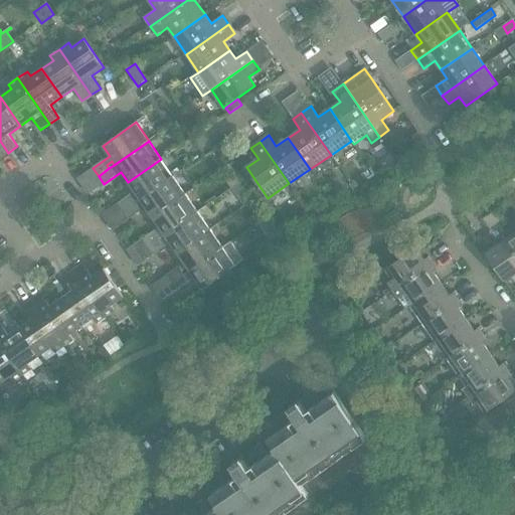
[(124,211),(173,177),(161,159),(128,182),(135,192),(118,203),(124,211)]
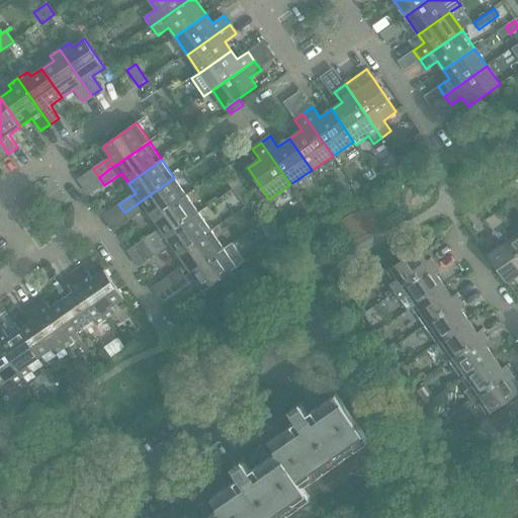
[(154,220),(187,195),(174,178),(124,212),(130,221),(146,208),(154,220)]
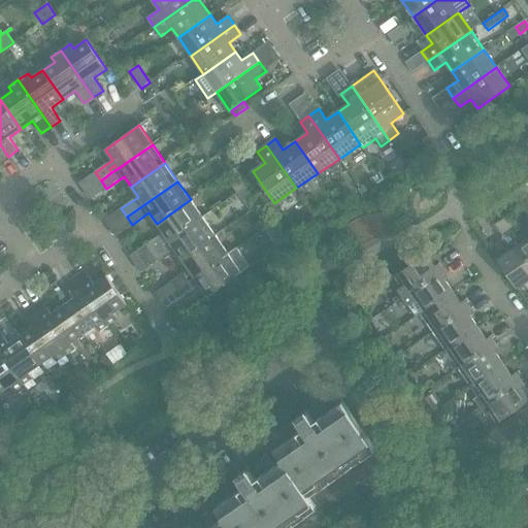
[(246,187),(238,193),(244,201),(253,195),(246,187)]
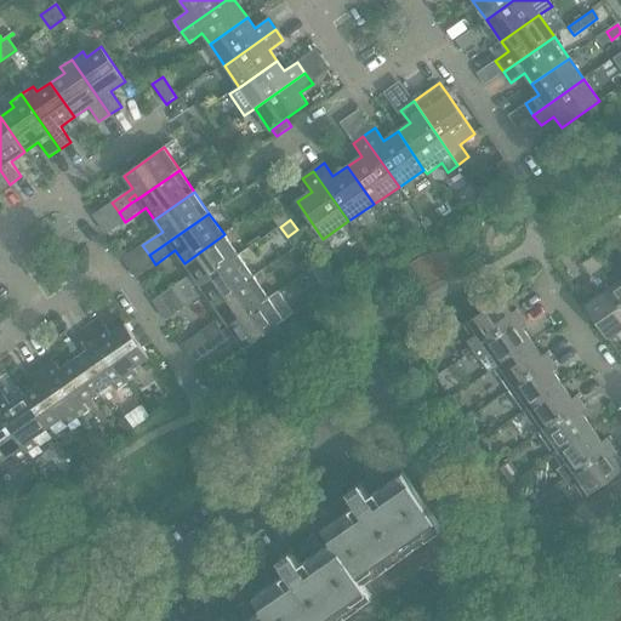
[(178,298),(239,256),(224,234),(184,263),(192,274),(171,288),(178,298)]
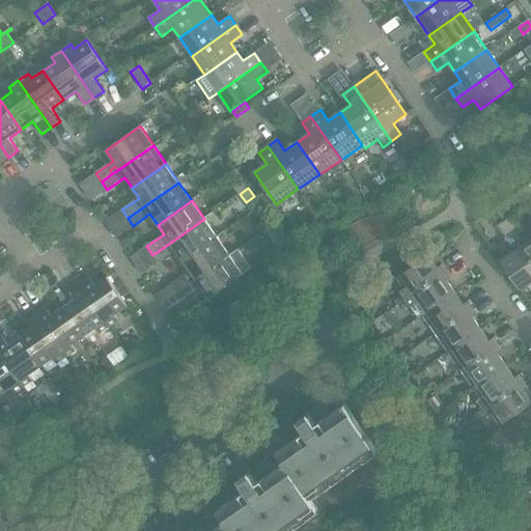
[(505,222),(513,234),(521,229),(512,217),(505,222)]
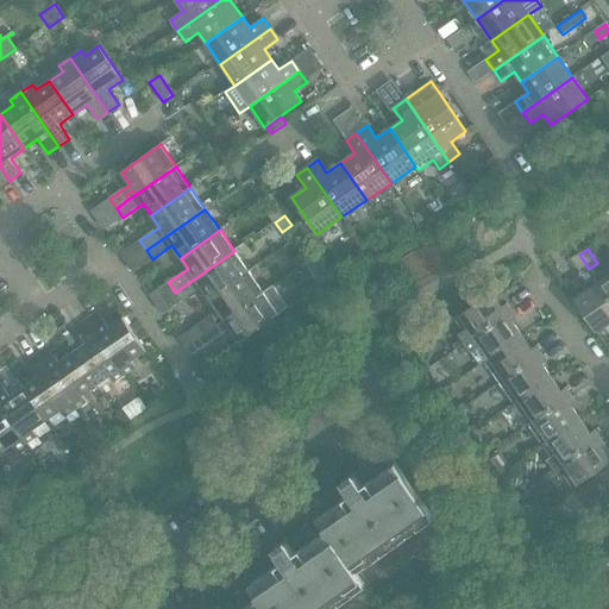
[(234,251),(175,293),(181,301),(201,288),(209,300),(249,272),(234,251)]
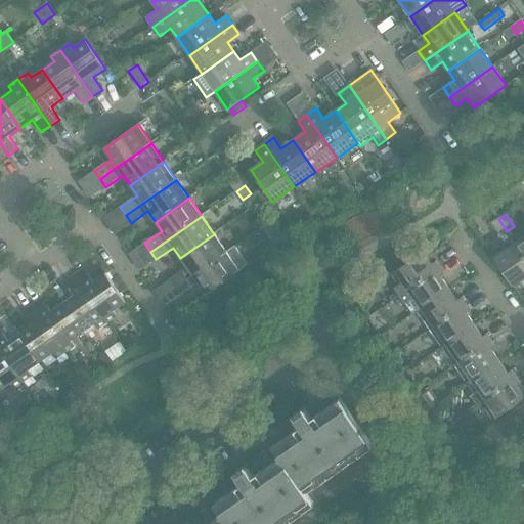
[(523,255),(513,239),(507,231),(498,219),(491,223),(500,235),(498,237),(507,249),(493,258),(514,287),(523,279),(523,255)]
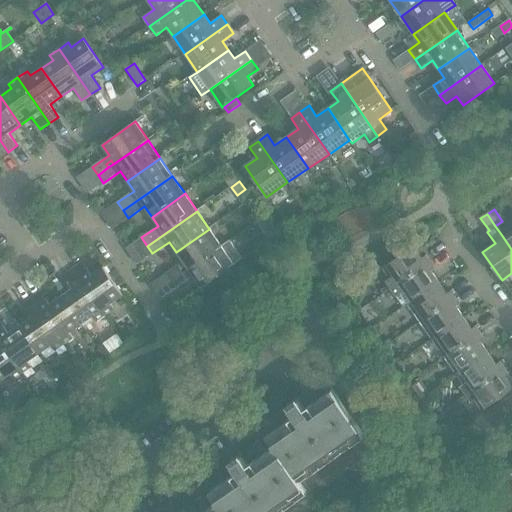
[(260,233),(269,227),(263,218),(254,224),(260,233)]
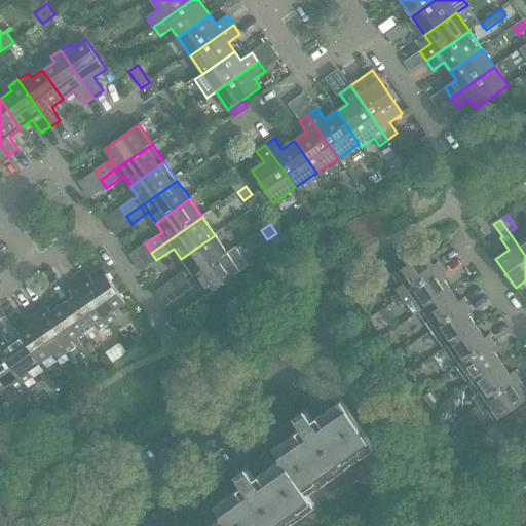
[(525,237),(523,233),(515,240),(525,256),(525,237)]
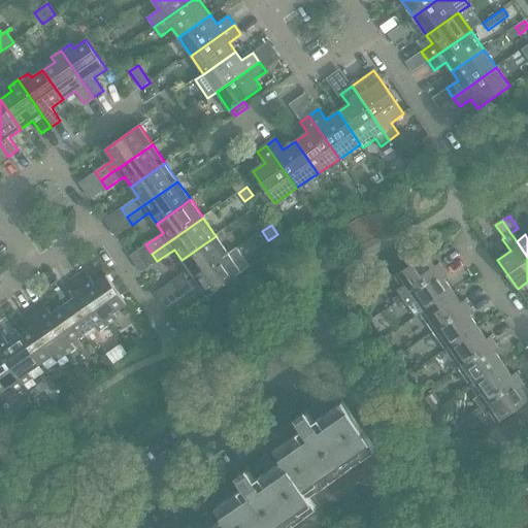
[(216,236),(182,260),(195,278),(229,254),(216,236)]
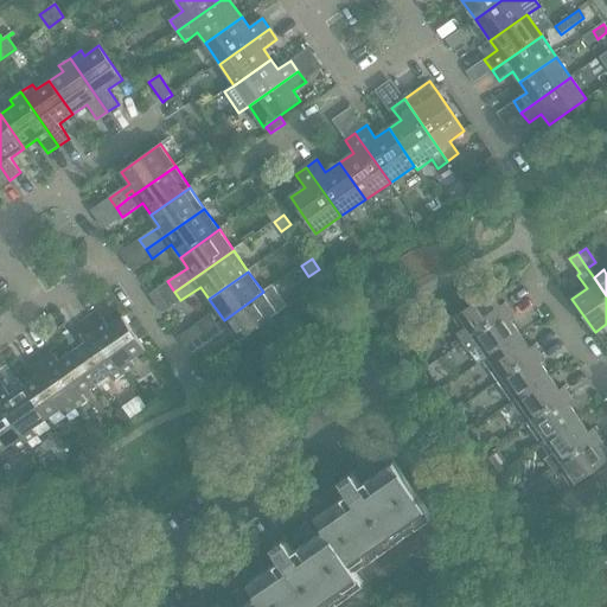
[(238,342),(288,307),(273,285),(263,292),(224,320),(217,324),(204,333),(210,343),(230,328),(238,342)]
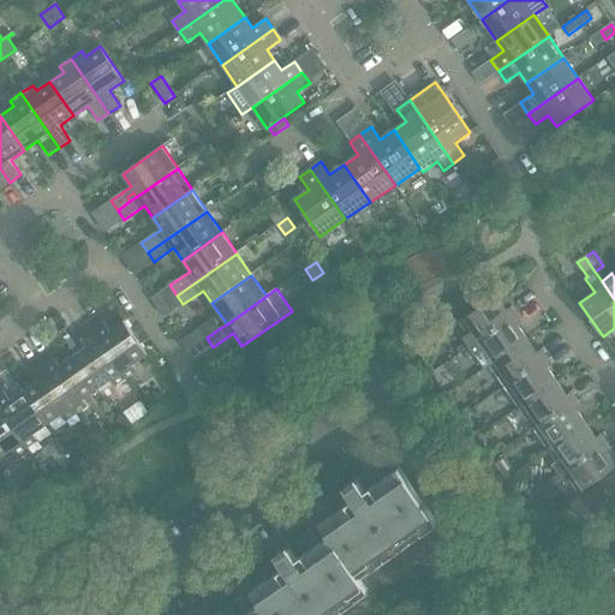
[(497,296),(459,322),(467,334),(463,338),(470,347),(497,328),(518,314),(512,306),(507,310),(497,296)]
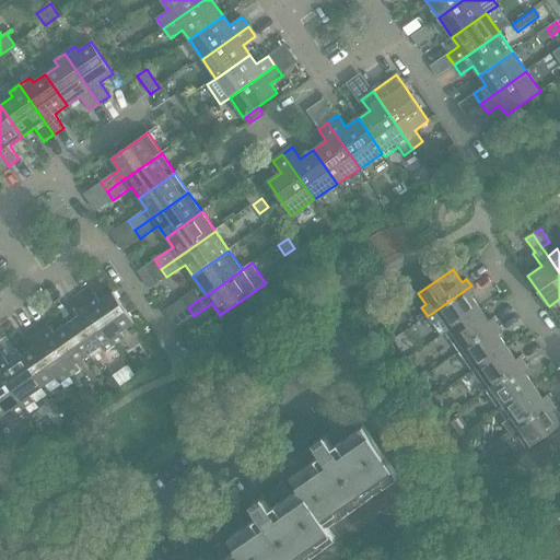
[(453,299),(428,316),(433,325),(441,336),(445,333),(480,308),(474,299),(471,296),(476,293),(471,286),(453,299)]
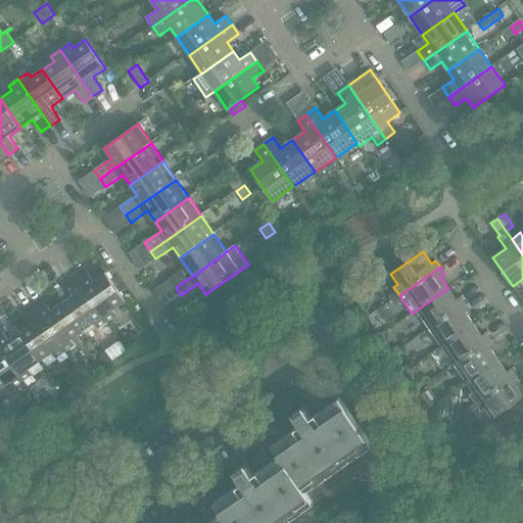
[(75,275),(107,322),(116,315),(113,311),(126,301),(105,273),(93,281),(84,269),(75,275)]
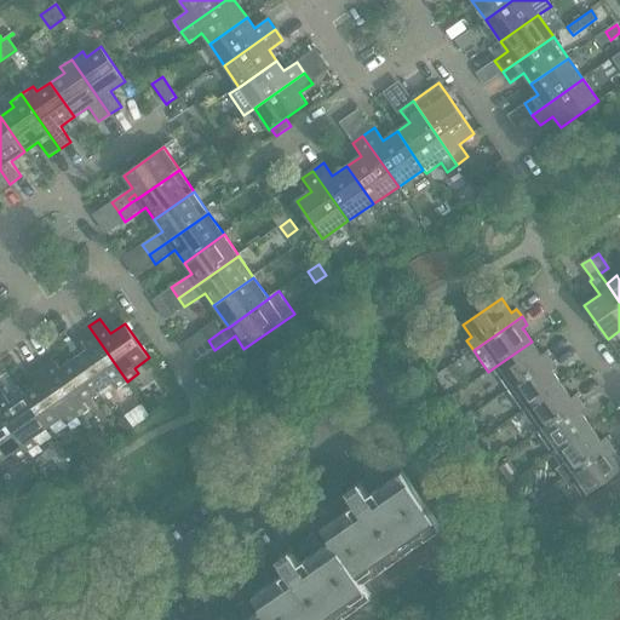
[(214,321),(201,331),(208,340),(222,331),(219,328),(214,322),(214,321)]
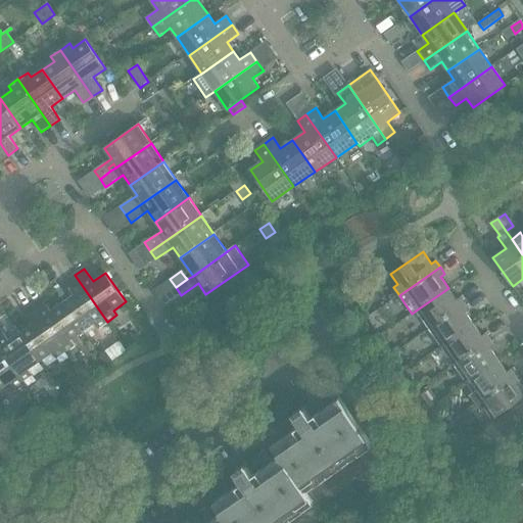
[(98,328),(107,322),(75,275),(65,282),(75,294),(62,302),(83,332),(95,324),(98,328)]
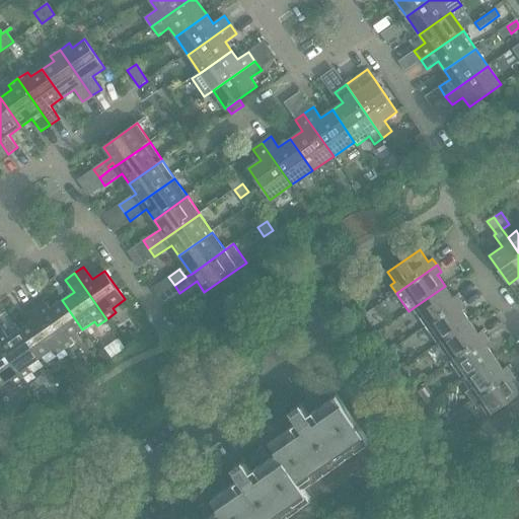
[(425,326),(461,301),(457,294),(453,297),(445,286),(413,308),(425,326)]
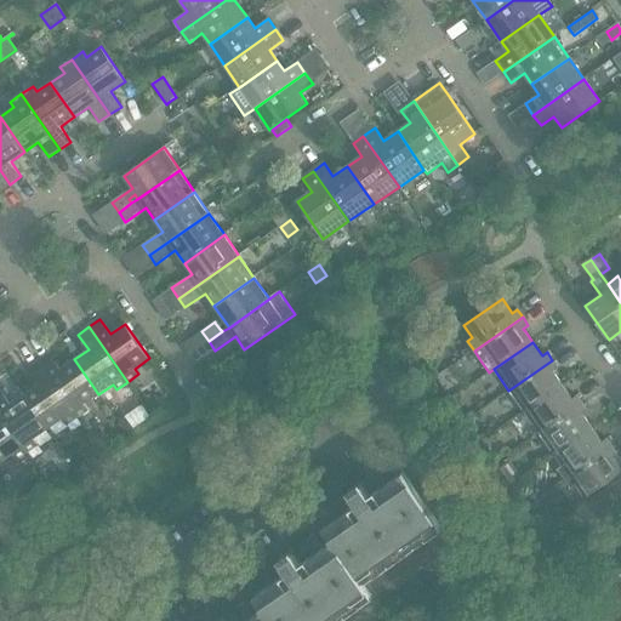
[(471,347),(461,353),(465,358),(473,352),(471,347)]
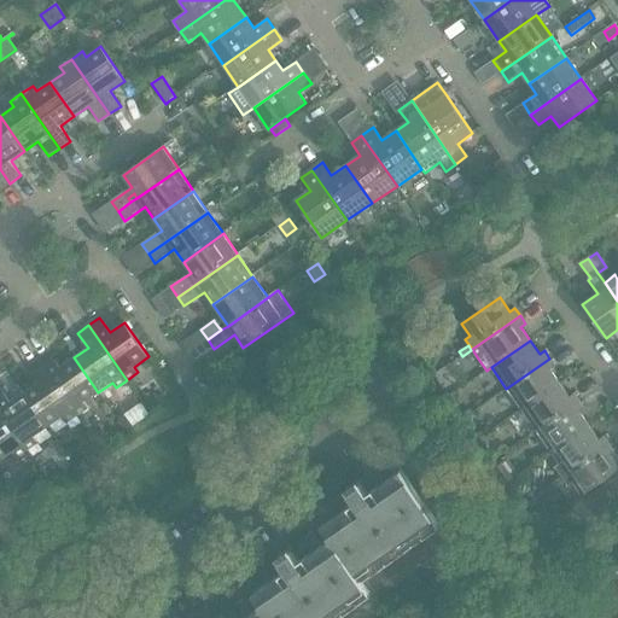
[(98,392),(74,357),(60,367),(50,353),(39,360),(77,415),(88,408),(85,402),(98,392)]
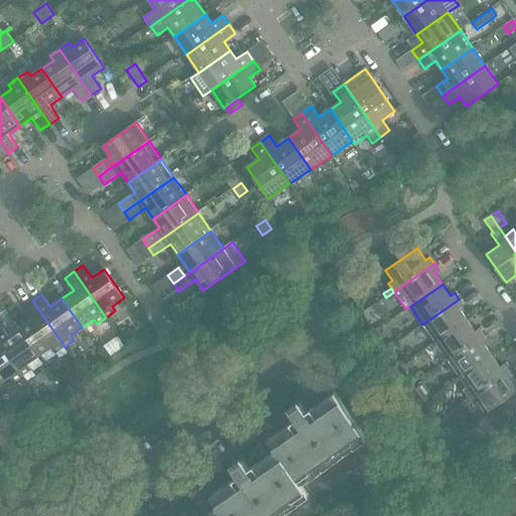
[(435,342),(468,319),(460,308),(464,305),(459,299),(422,325),(427,331),(435,342)]
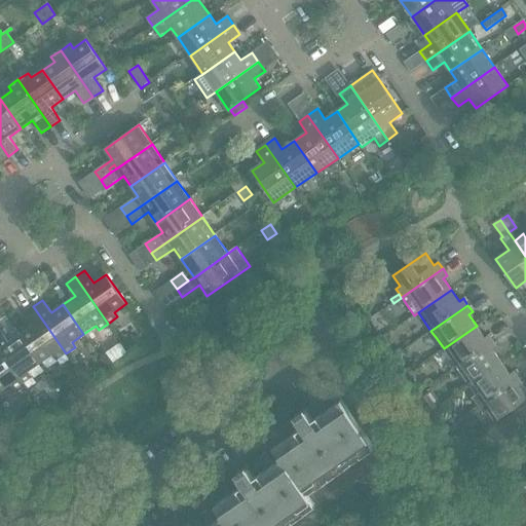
[(55,361),(66,353),(33,306),(24,313),(32,326),(21,334),(41,364),(52,355),(55,361)]
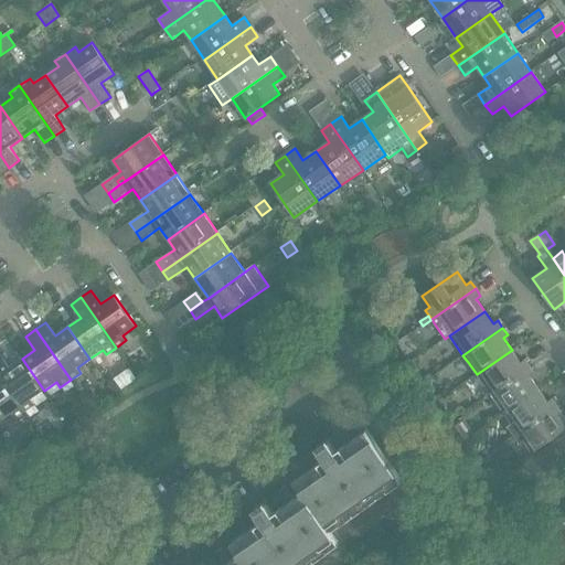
[(490,394),(530,366),(524,360),(521,362),(512,350),(477,374),(486,387),(480,391),(484,397),(490,394)]
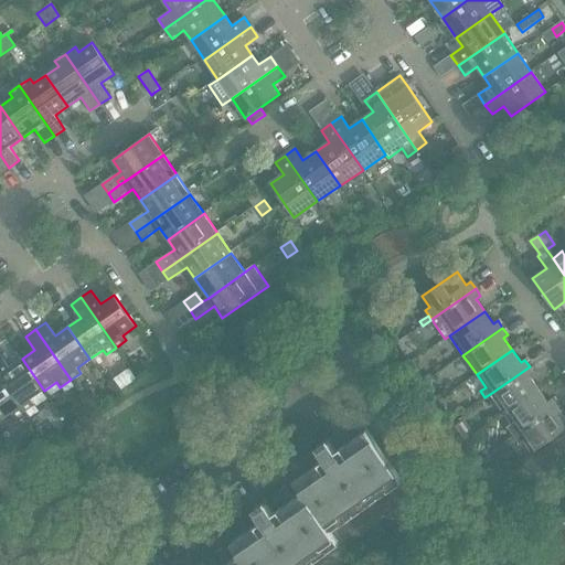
[(44,391),(22,359),(9,368),(0,353),(0,375),(24,412),(35,404),(31,400),(44,391)]
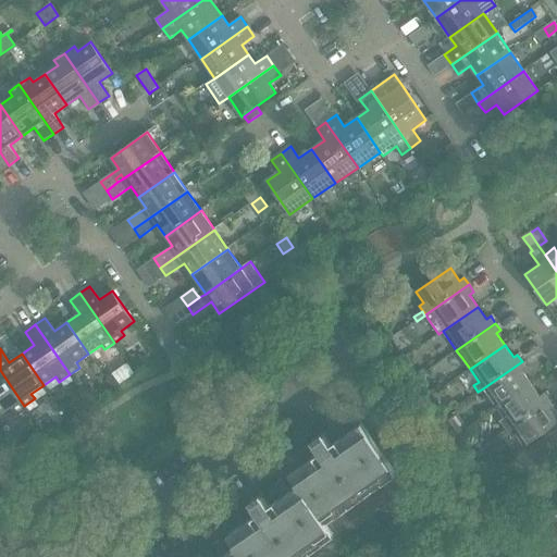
[(522,361),(483,388),(495,405),(497,408),(532,384),(523,372),(528,369),(522,361)]
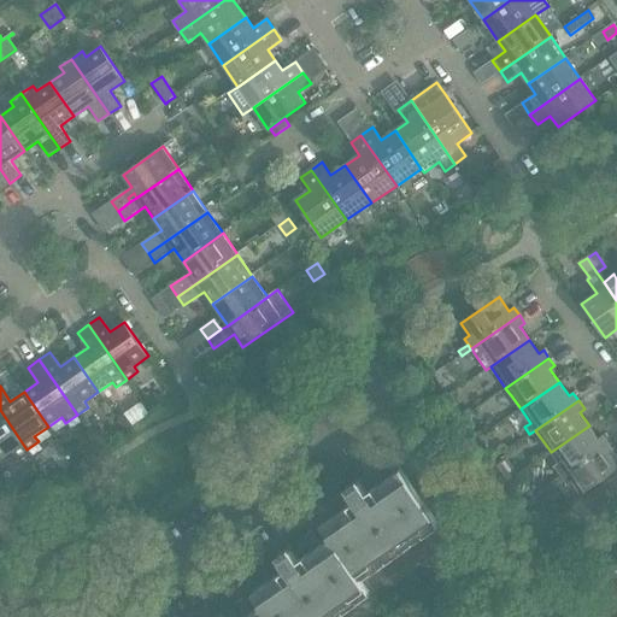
[(16,457),(27,450),(0,410),(0,459),(12,451),(16,457)]
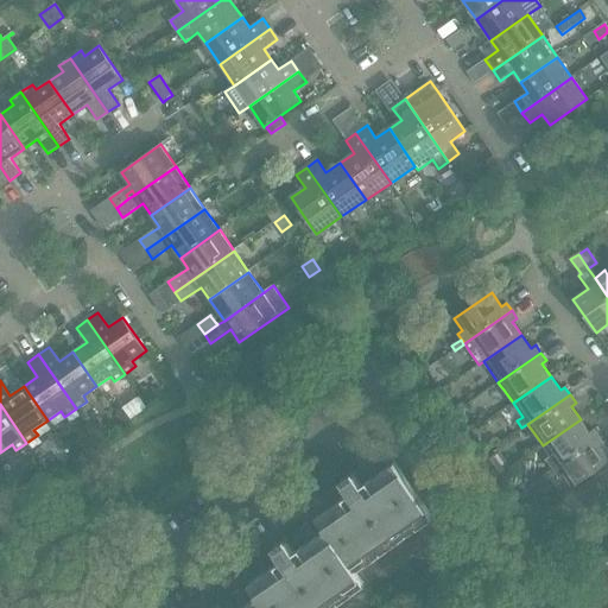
[(121,407),(114,412),(122,423),(130,418),(121,407)]
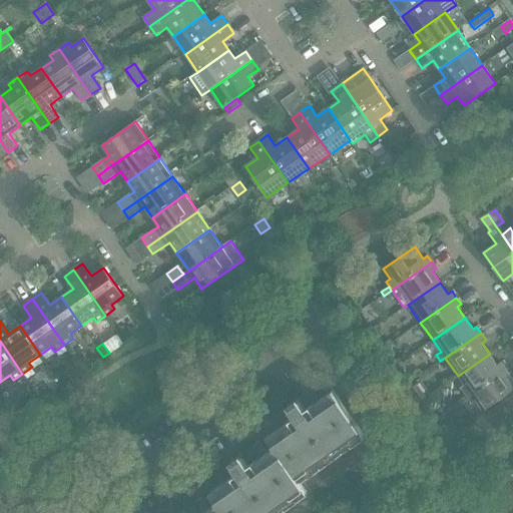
[(490,354),(458,376),(459,378),(464,385),(460,389),(465,397),(474,391),(506,369),(501,362),(497,365),(490,354)]
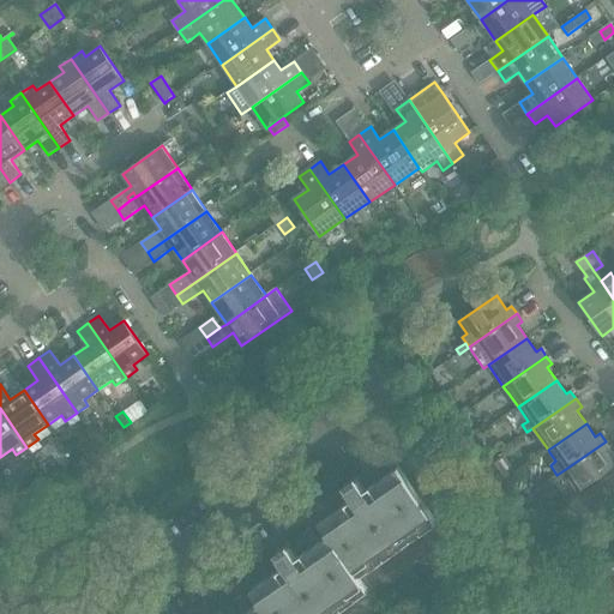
[(567,468),(557,475),(563,482),(569,479),(578,493),(613,467),(613,453),(611,449),(606,441),(567,468)]
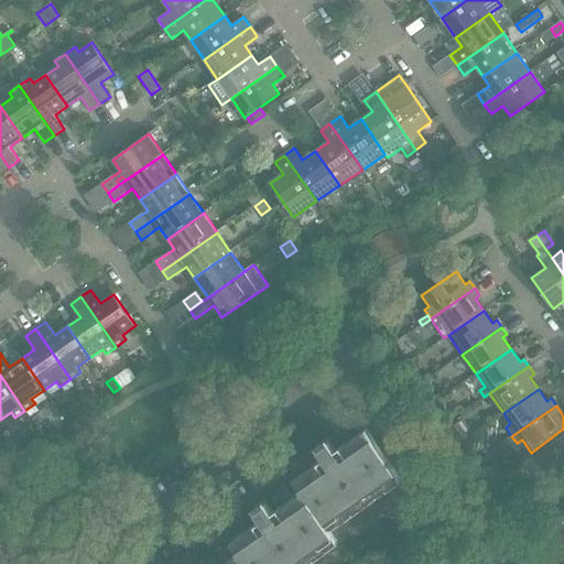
[(464,420),(454,426),(464,441),(473,434),(464,420)]
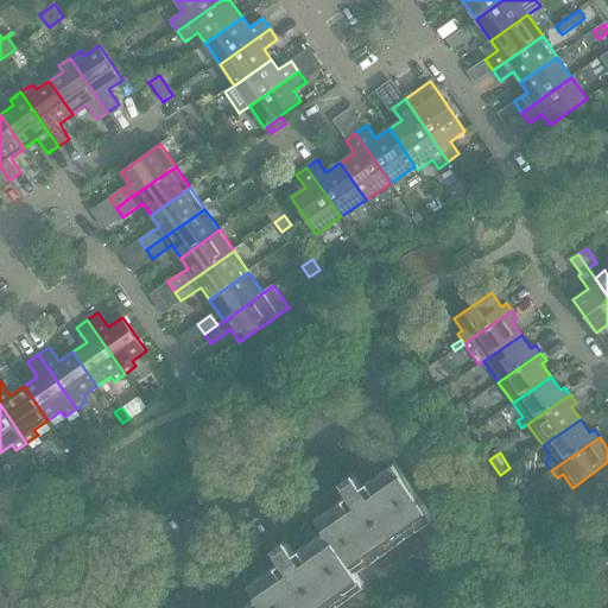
[(369,607),(379,602),(371,589),(445,537),(394,463),(379,474),(369,461),(355,472),(340,482),(349,495),(316,518),(325,531),(311,540),(303,527),(287,538),(273,548),(282,561),(249,583),(258,596),(245,606),(236,594),(221,603),(214,607),(369,607)]
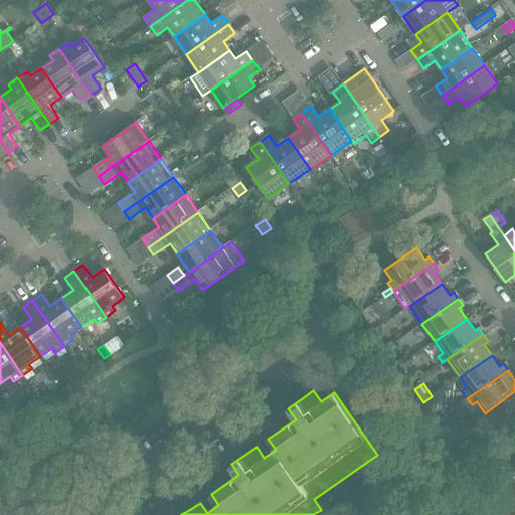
[(449,439),(460,432),(450,417),(440,425),(449,439)]
